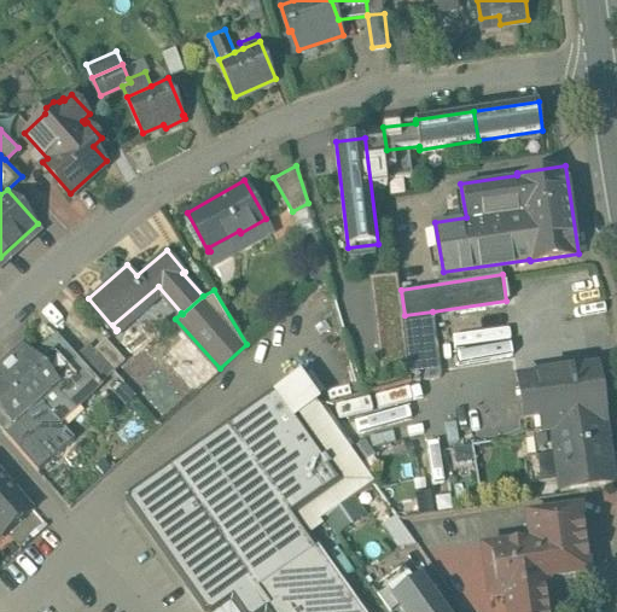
[(432,312),(405,315),(409,361),(412,369),(441,366),(432,312)]
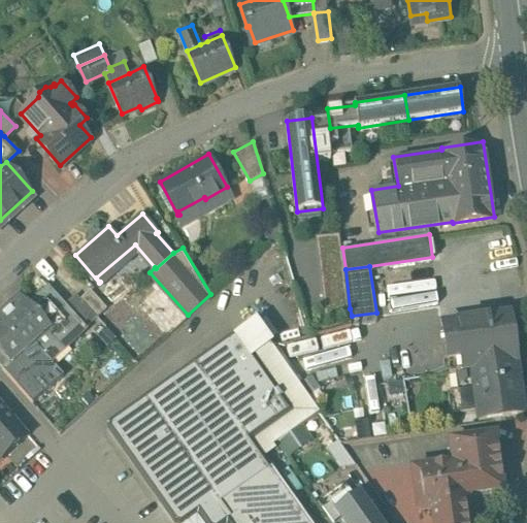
[(48,283),(28,301),(19,292),(18,292),(19,293),(7,303),(8,306),(0,314),(0,360),(3,364),(2,364),(33,399),(64,371),(47,353),(62,338),(66,342),(83,327),(84,329),(87,325),(86,324),(65,302),(65,301),(48,283)]
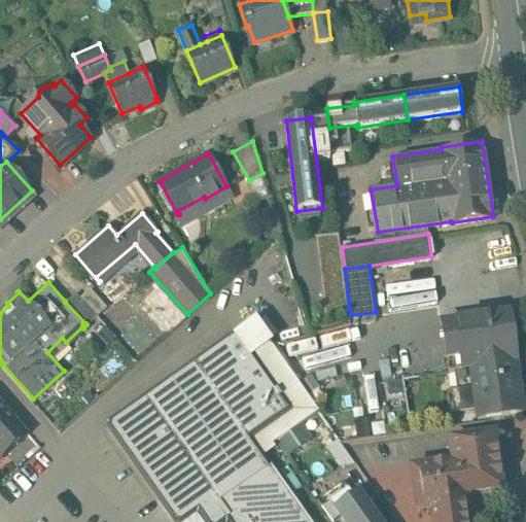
[(106,305),(91,286),(80,296),(97,313),(106,305)]
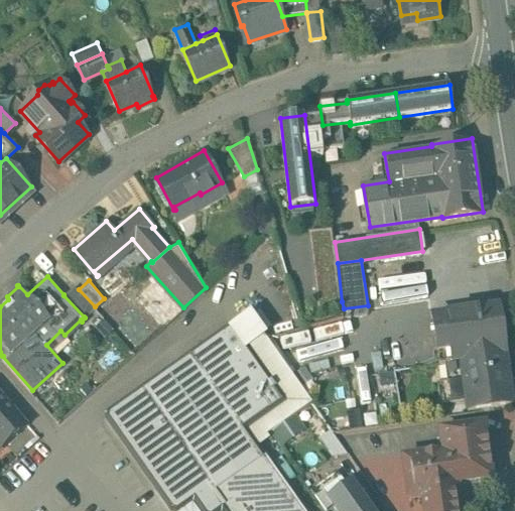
[(79,289),(75,284),(63,294),(63,295),(84,316),(95,306),(79,289)]
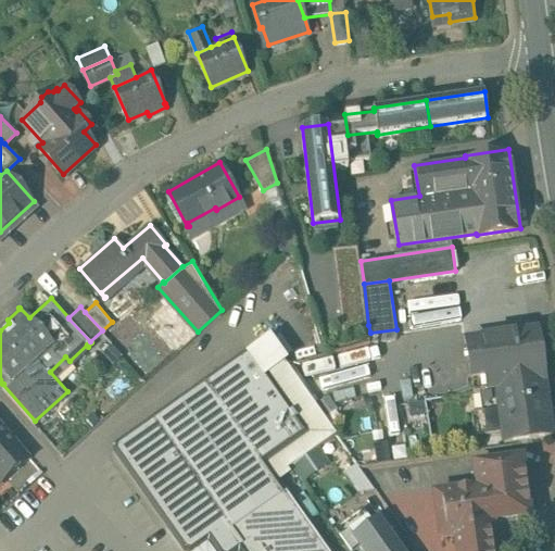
[(537,332),(490,338),(494,366),(497,386),(543,378),(537,332)]
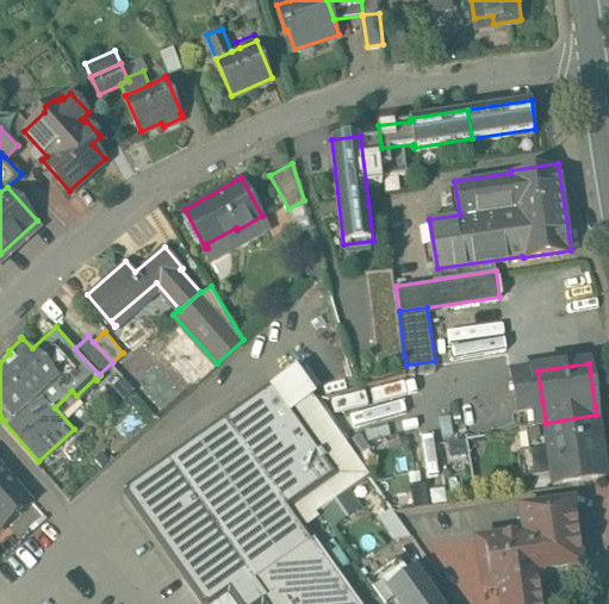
[(315,396),(296,368),(273,383),(293,411),(315,396)]
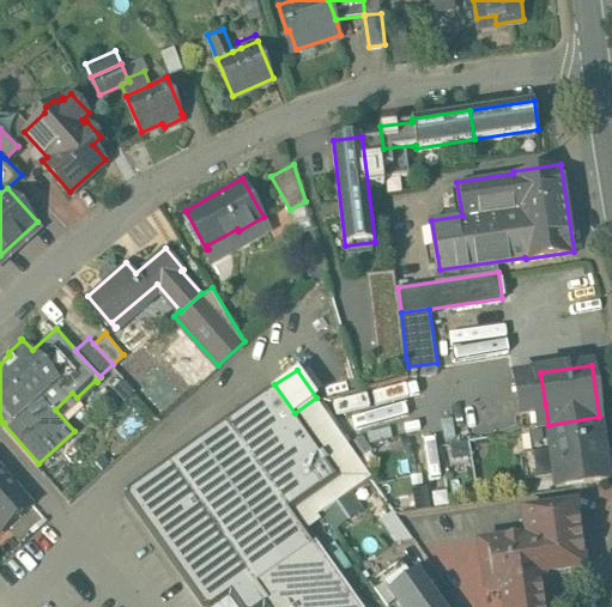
[(540,372),(516,376),(523,428),(537,426),(533,406),(545,404),(540,372)]
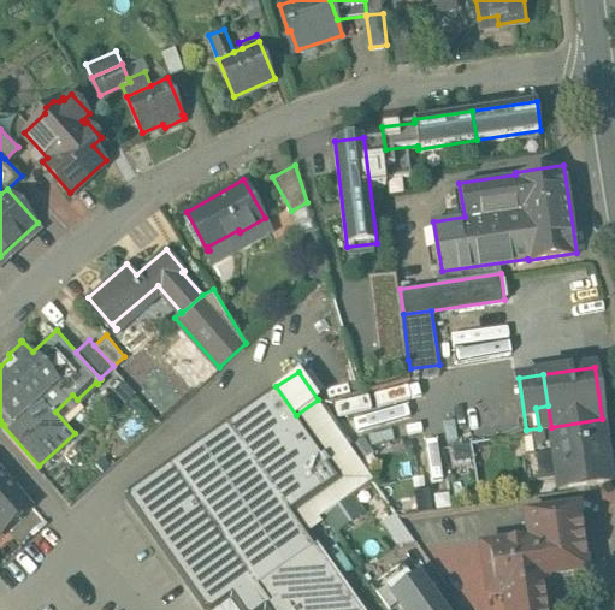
[(276,386),(130,490),(129,497),(206,606),(212,608),(231,594),(236,591),(238,594),(255,584),(314,542),(303,527),(291,509),(339,477),(296,415),(276,386)]
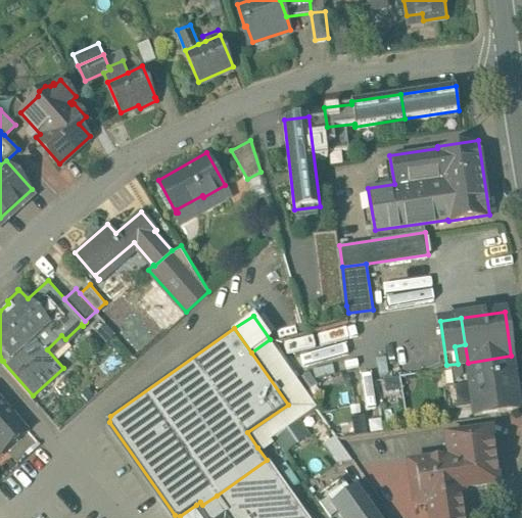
[(317,406),(270,339),(251,352),(288,405),(247,432),(257,448),(317,406)]
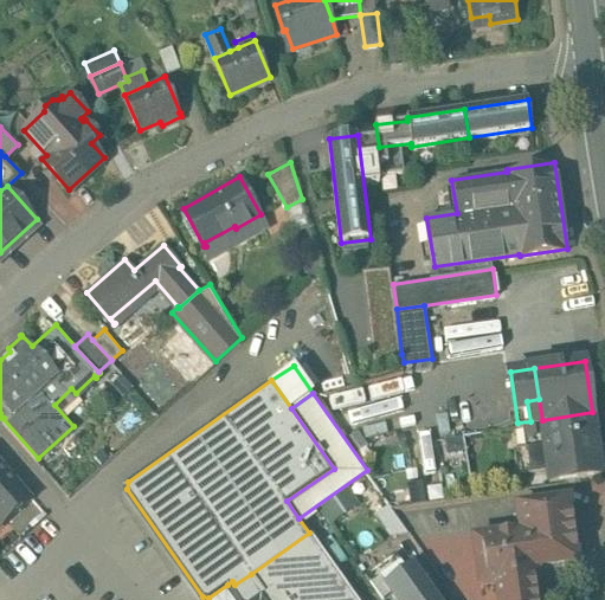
[(539,399),(527,401),(531,421),(542,420),(539,399)]
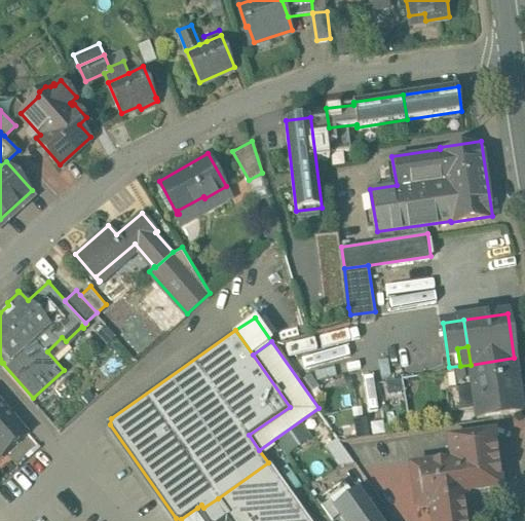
[(514,358),(471,365),(474,385),(476,406),(490,405),(520,400),(514,358)]
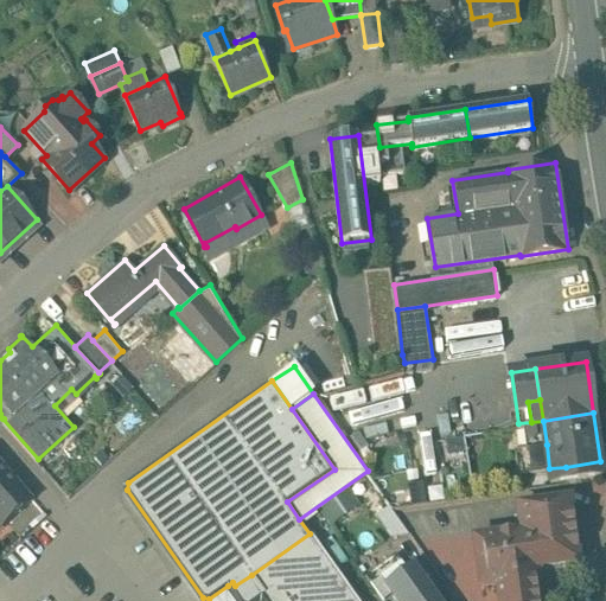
[(353,449),(368,441),(359,427),(345,435),(353,449)]
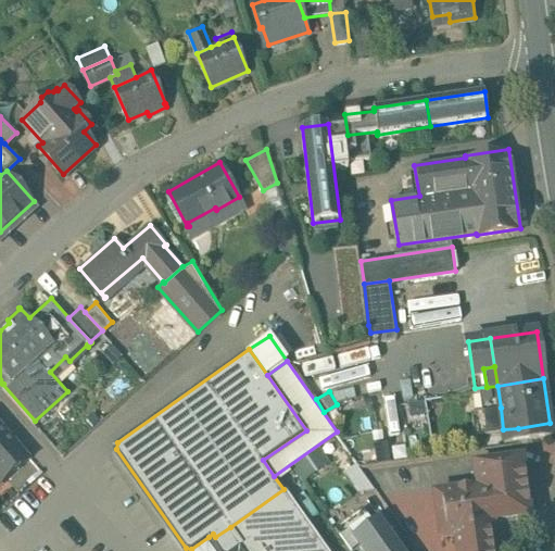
[(412,413),(429,411),(427,396),(411,398),(412,413)]
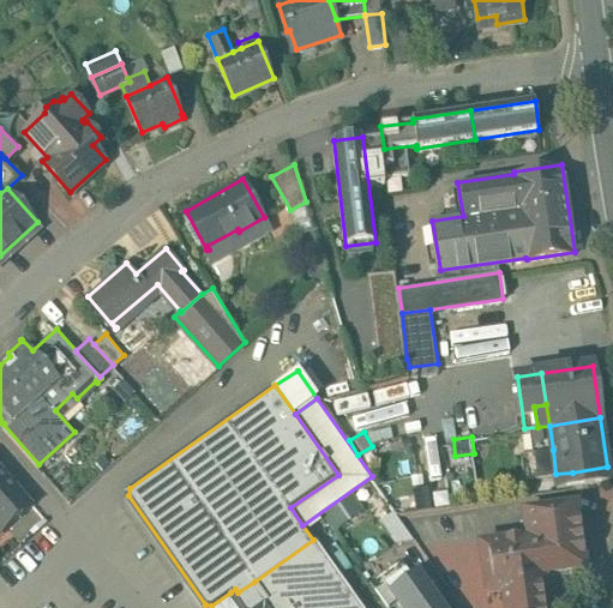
[(553,450),(522,455),(526,479),(556,474),(553,450)]
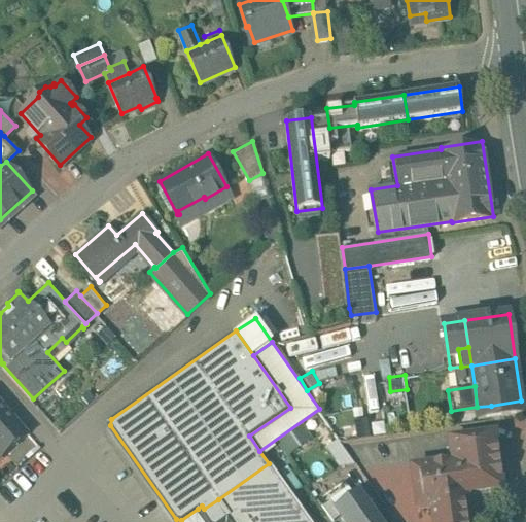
[(0,397),(0,455),(28,430),(0,397)]
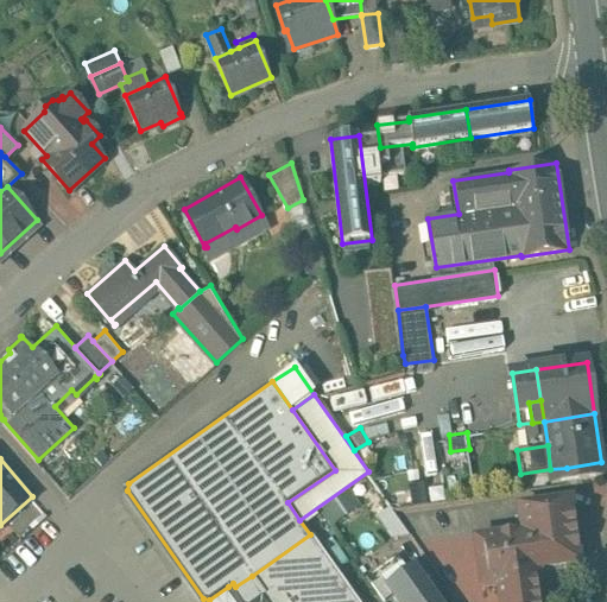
[(601,462),(567,468),(568,475),(602,470),(601,462)]
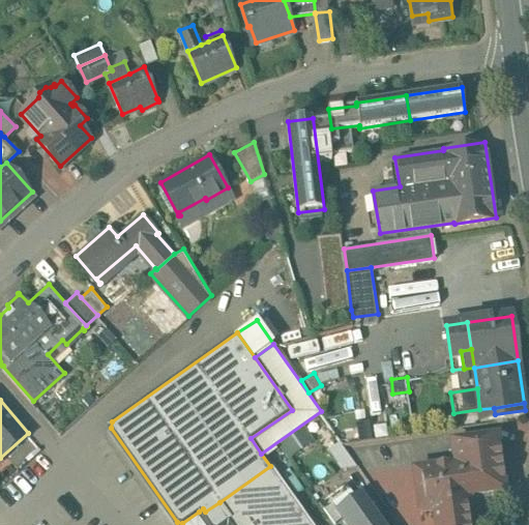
[(360,436),(375,434),(373,416),(357,417),(360,436)]
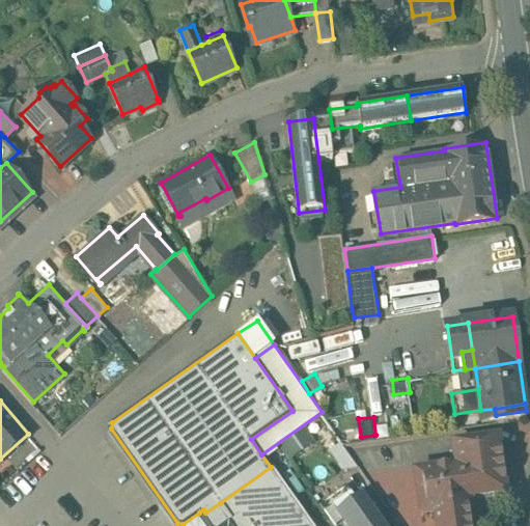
[(497,436),(454,442),(454,441),(452,442),(453,443),(456,464),(450,465),(449,464),(448,465),(440,466),(439,466),(438,466),(438,467),(430,468),(430,467),(428,467),(429,469),(430,477),(419,479),(417,482),(421,513),(436,510),(437,525),(471,525),(469,505),(468,505),(468,503),(471,503),(475,497),(475,494),(476,494),(476,495),(506,491),(499,435),(497,436)]
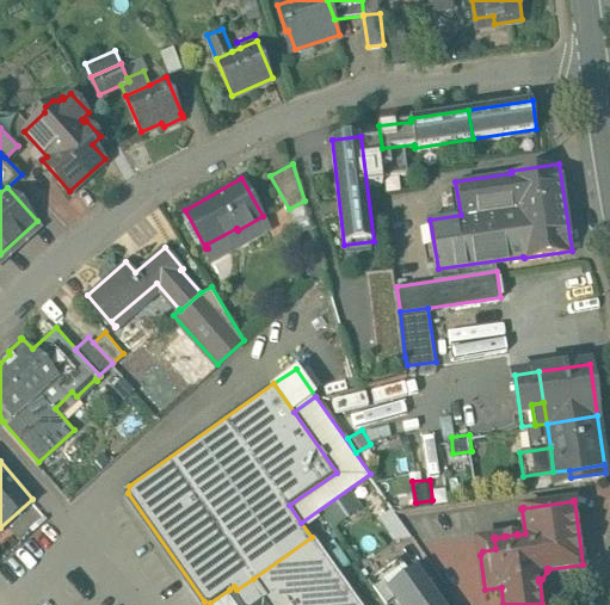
[(390,507),(381,513),(395,535),(405,530),(390,507)]
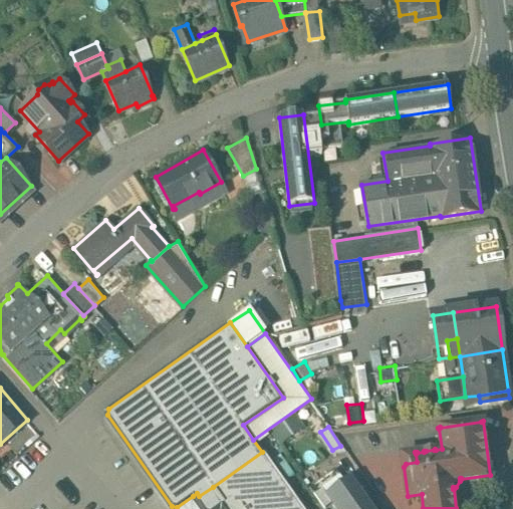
[(302,508),(262,452),(213,487),(225,503),(228,508),(302,508)]
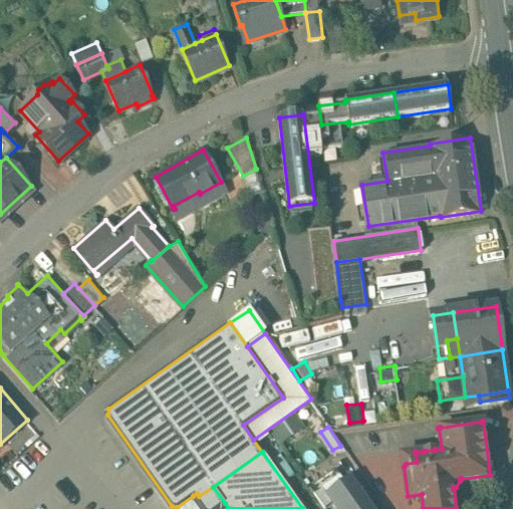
[(335,468),(310,486),(325,507),(332,502),(332,501),(349,488),(335,468)]
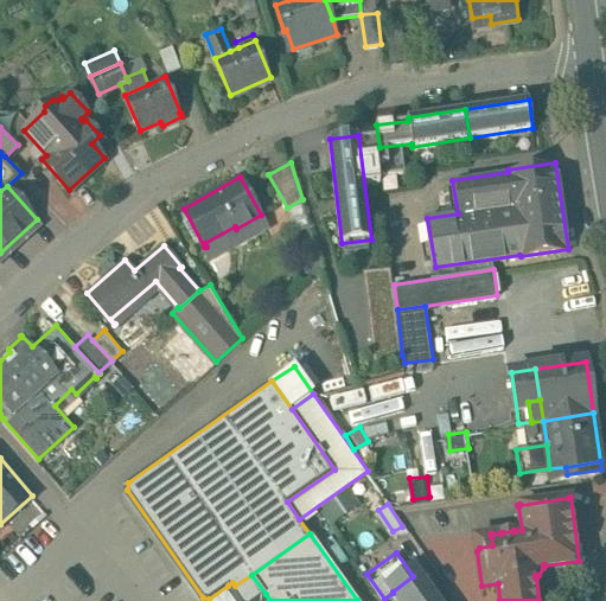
[(440,600),(420,571),(413,576),(393,592),(393,593),(399,600),(440,600)]
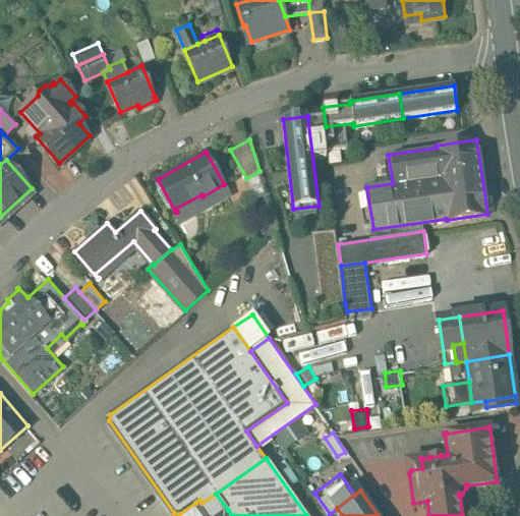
[(216,494),(201,503),(199,500),(195,503),(205,515),(220,515),(228,510),(216,494)]
